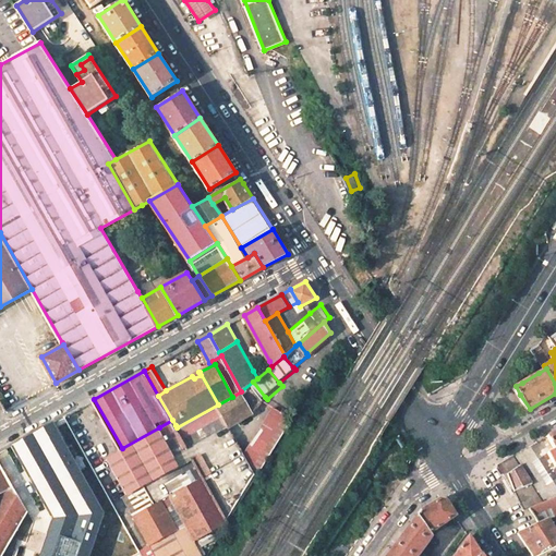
[(241,391),(253,411),(267,399),(265,397),(253,382),(241,391)]
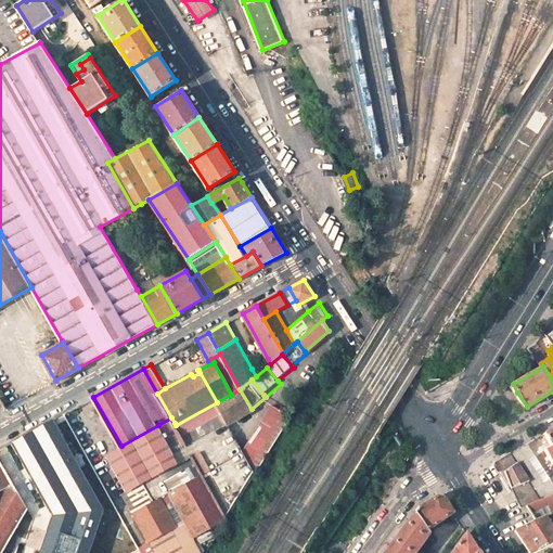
[(252,409),(240,389),(231,395),(217,402),(228,422),(252,409)]
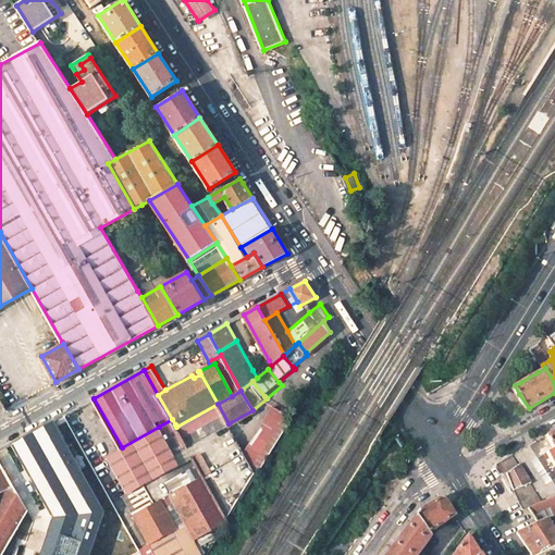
[(194,458),(217,446),(235,435),(232,428),(229,423),(218,404),(176,427),(188,448),(190,452),(194,458)]
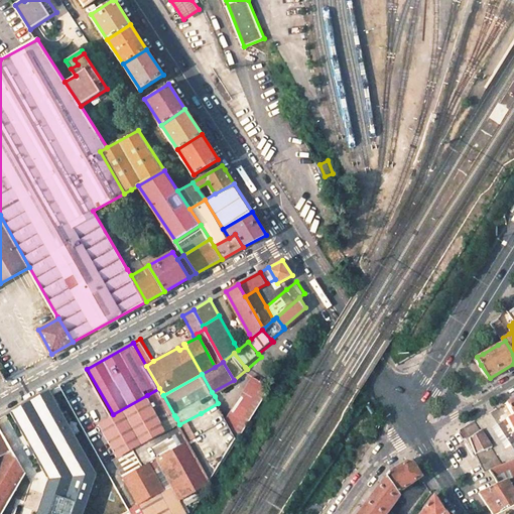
[(273,384),(259,375),(254,381),(248,392),(260,399),(263,400),(273,384)]
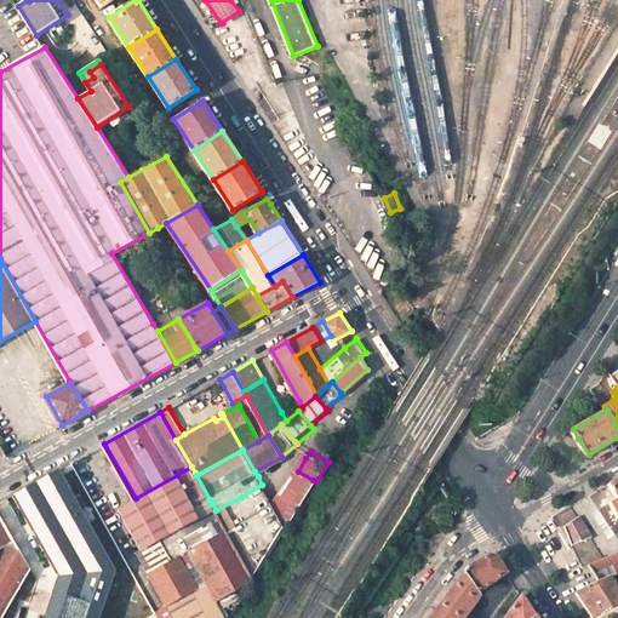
[(181,481),(195,473),(192,467),(177,475),(181,481)]
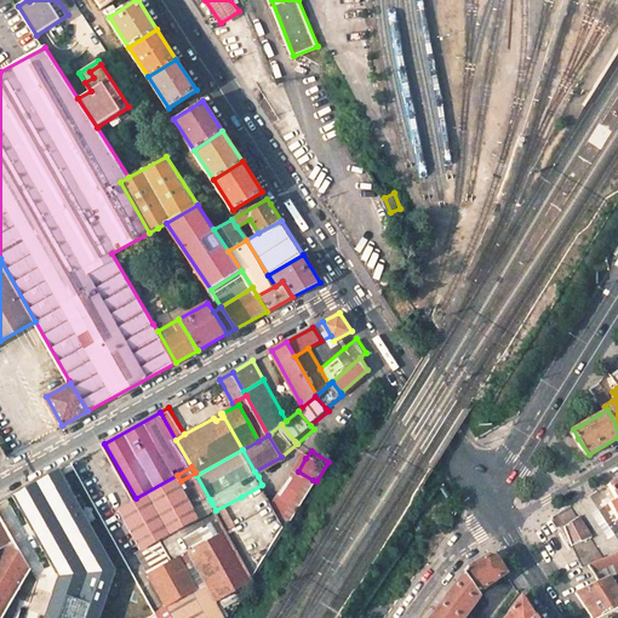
[(61,468),(15,493),(59,574),(44,617),(101,617),(118,570),(61,468)]
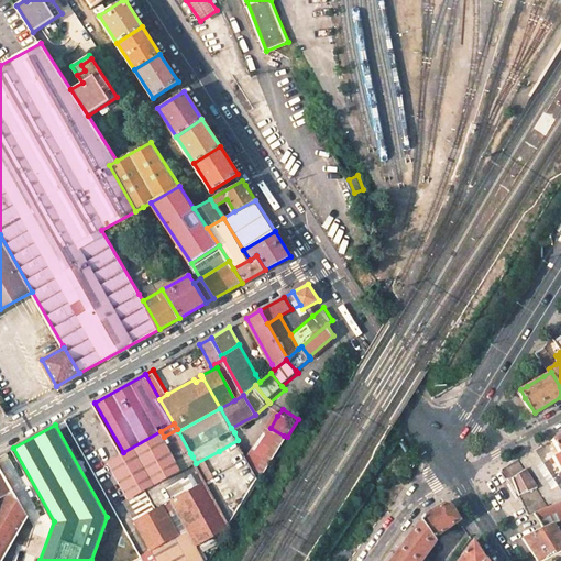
[(267,469),(287,437),(284,436),(271,428),(248,457),(265,466),(267,469)]
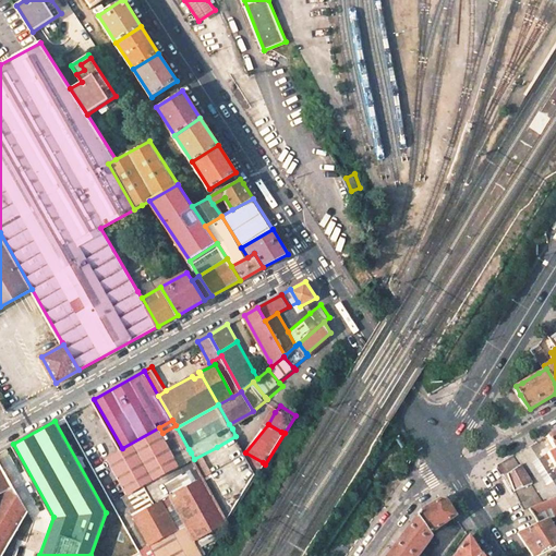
[(189,449),(177,427),(176,425),(162,433),(159,427),(122,448),(122,449),(125,448),(132,459),(147,450),(142,439),(158,430),(174,457),(189,449)]
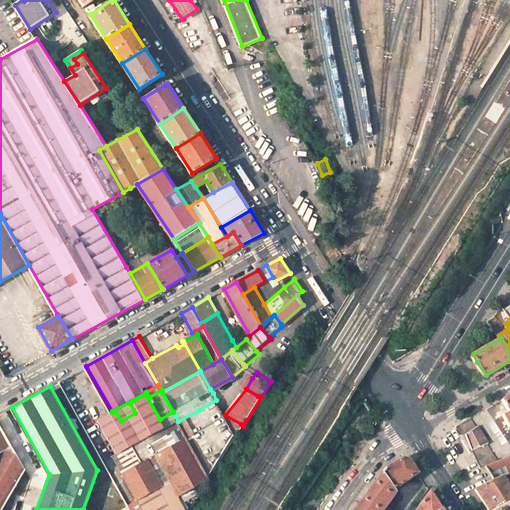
[(149,435),(157,430),(167,447),(187,437),(182,429),(168,437),(158,420),(160,419),(145,394),(130,403),(135,413),(121,421),(133,444),(132,444),(142,461),(148,458),(157,453),(158,452),(149,435)]
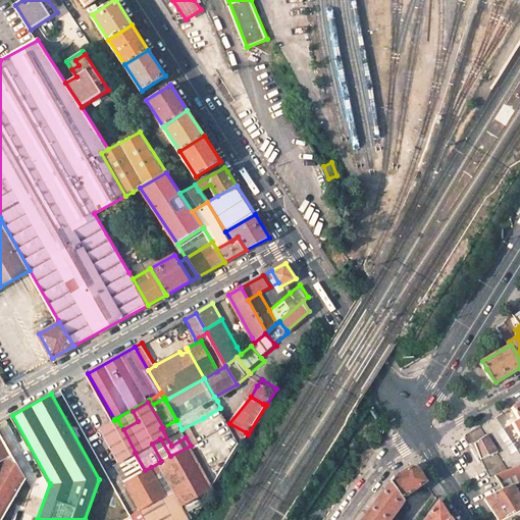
[(519,417),(514,406),(469,432),(475,442),(482,458),(491,475),(496,473),(519,464),(519,417)]
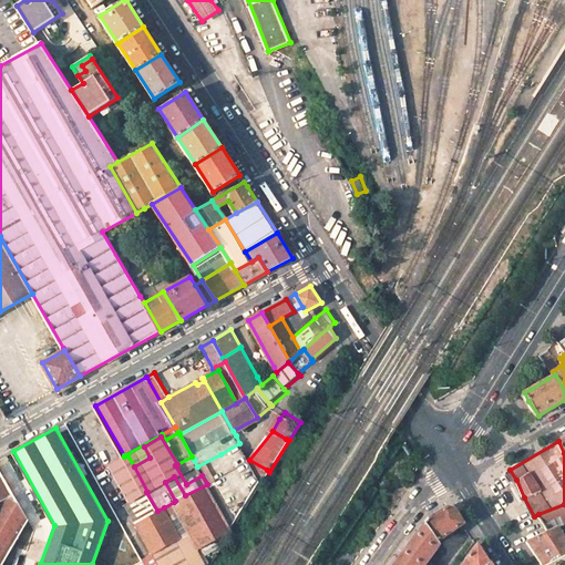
[(225,474),(249,460),(239,443),(221,454),(197,466),(202,475),(207,484),(225,474)]
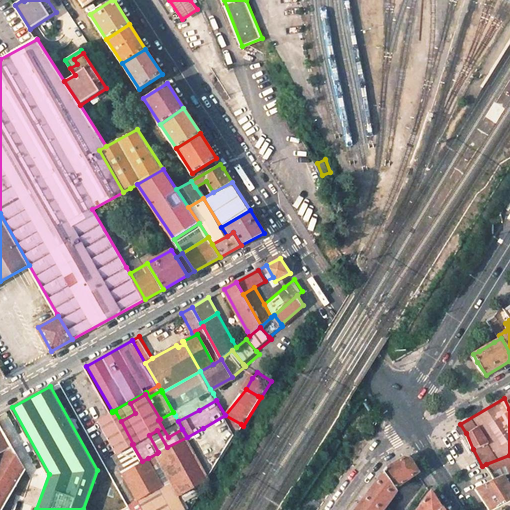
[(99,420),(117,453),(132,444),(133,444),(121,421),(115,411),(99,420)]
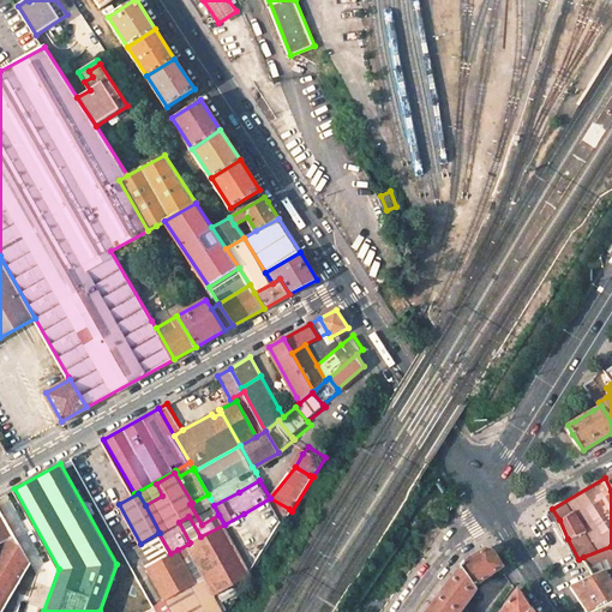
[(210,498),(208,495),(192,503),(190,504),(202,525),(219,515),(210,498)]
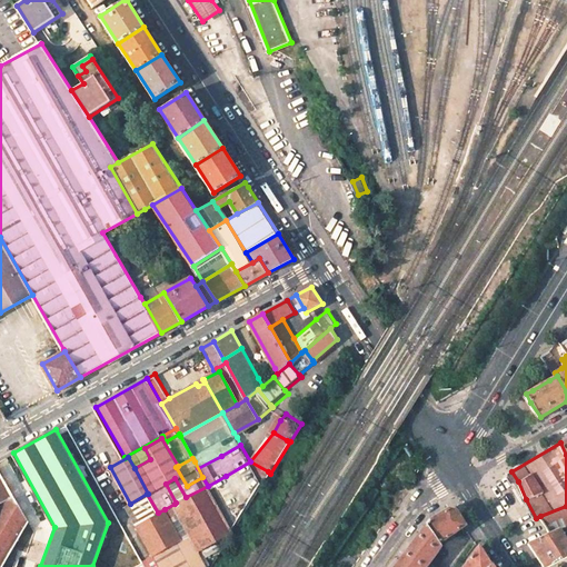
[(235,531),(270,474),(268,471),(250,461),(226,476),(208,486),(232,528),(234,531),(235,531)]
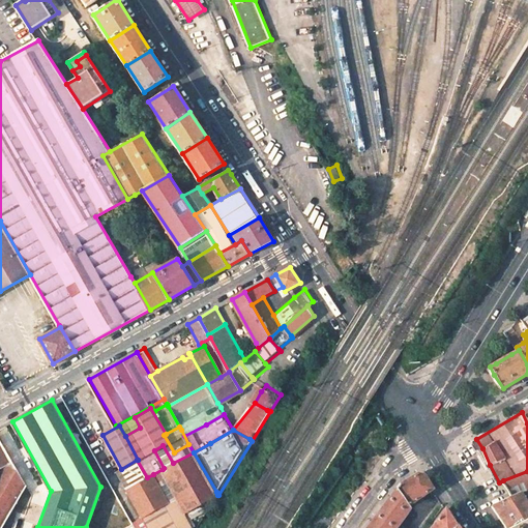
[(0,440),(0,527),(1,527),(26,488),(16,468),(0,440)]
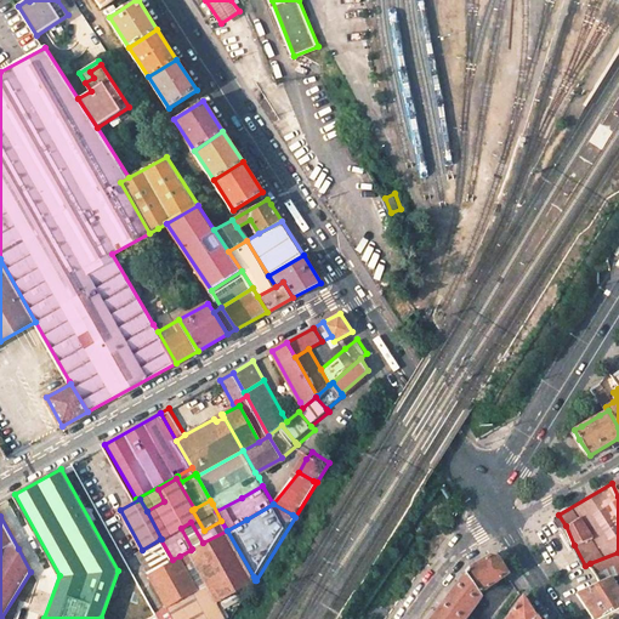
[(203,543),(191,522),(181,528),(192,549),(203,543)]
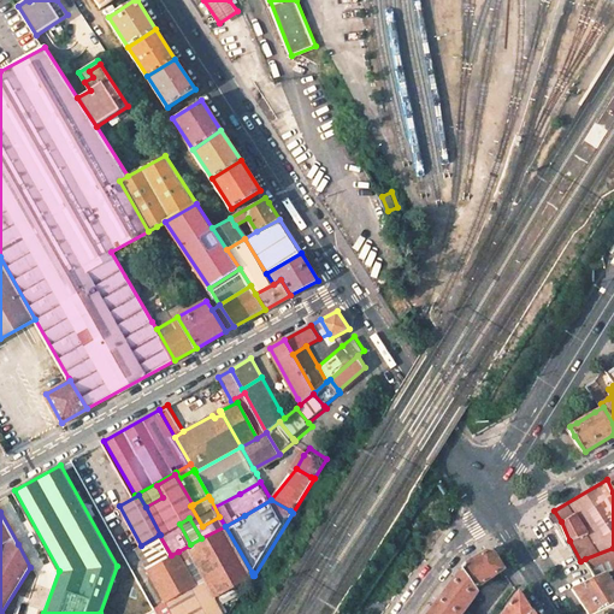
[(252,572),(225,526),(201,538),(190,544),(189,545),(217,596),(253,576),(252,572)]
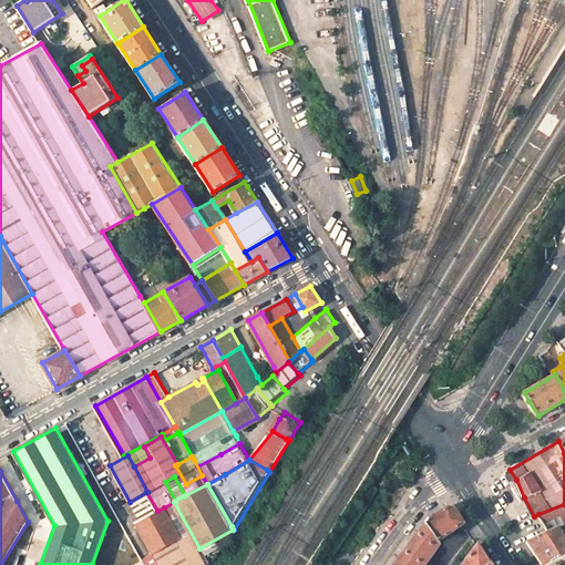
[(157,511),(146,492),(130,502),(141,521),(157,511)]
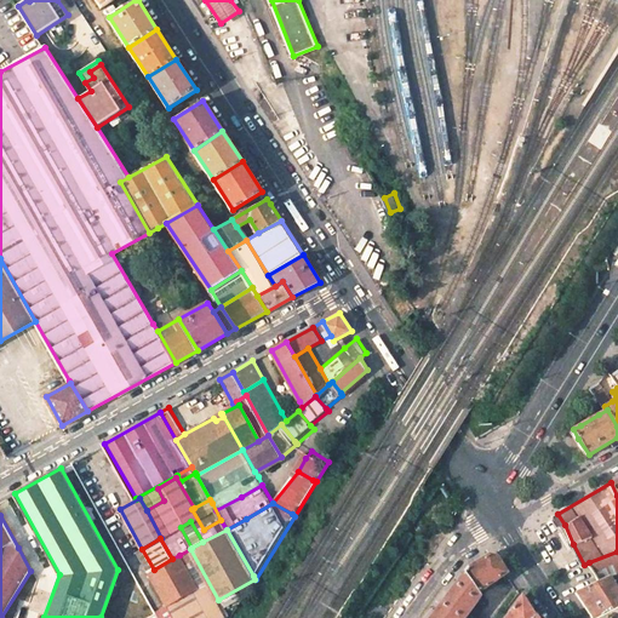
[(224,617),(228,617),(218,600),(190,549),(179,555),(198,588),(167,605),(169,606),(175,617),(224,617)]
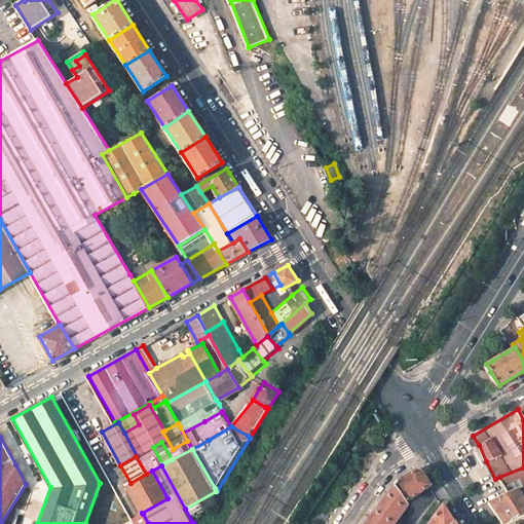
[(523,468),(499,477),(509,491),(495,497),(489,500),(504,523),(523,513),(523,468)]
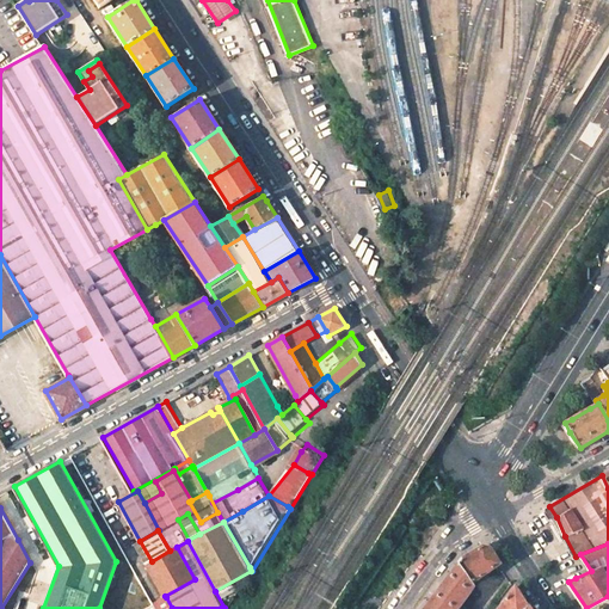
[(195,579),(177,547),(170,551),(147,564),(165,596),(195,579)]
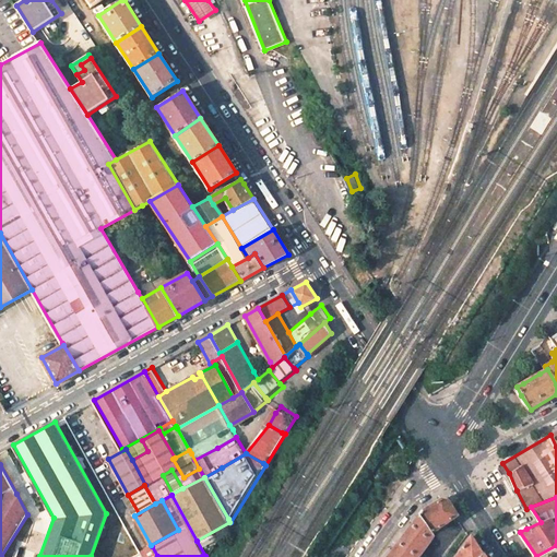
[(556,545),(536,556),(556,556),(556,545)]
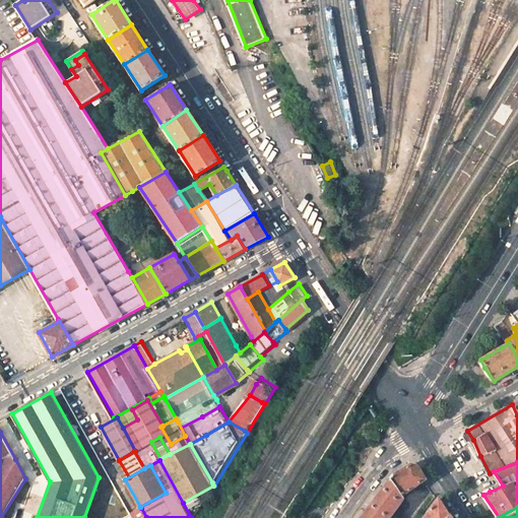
[(146,517),(141,508),(132,514),(124,517),(146,517)]
